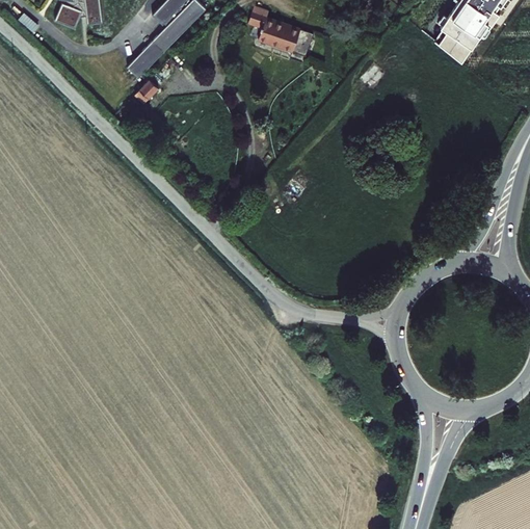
[(65,0),(67,2),(58,20),(78,29),(83,18),(89,17),(90,23),(106,21),(103,0),(65,0)]
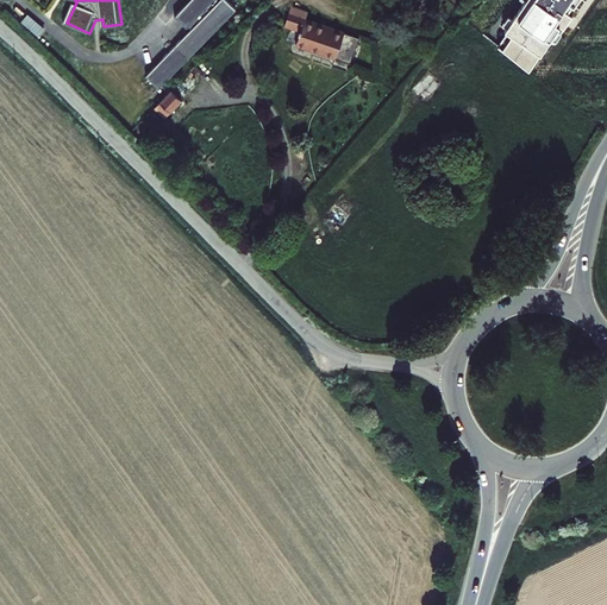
[(191,0),(177,14),(189,26),(191,25),(193,29),(149,75),(162,87),(238,7),(230,0),(191,0)]
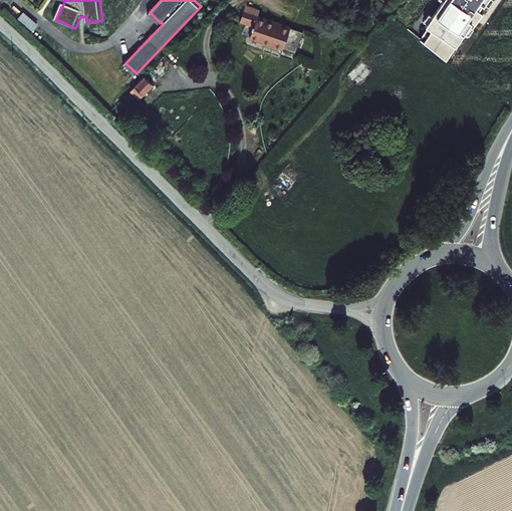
[(424,44),(446,62),(464,36),(467,38),(480,20),(483,16),(479,13),(488,0),(444,0),(426,28),(432,32),(424,44)]
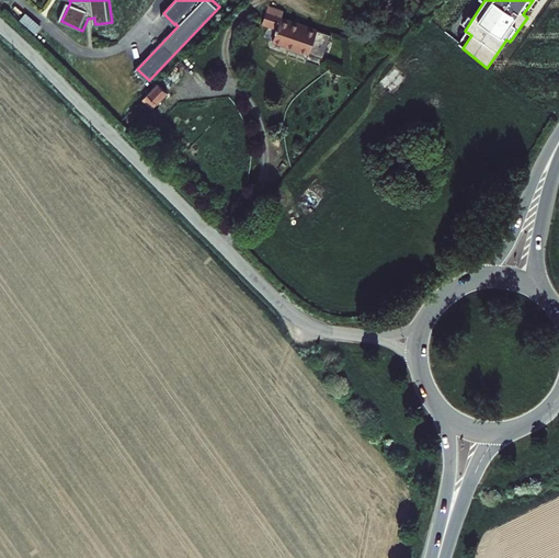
[(278,12),(263,7),(255,27),(270,32),(267,36),(270,36),(267,42),(317,59),(326,36),(276,19),(278,12)]
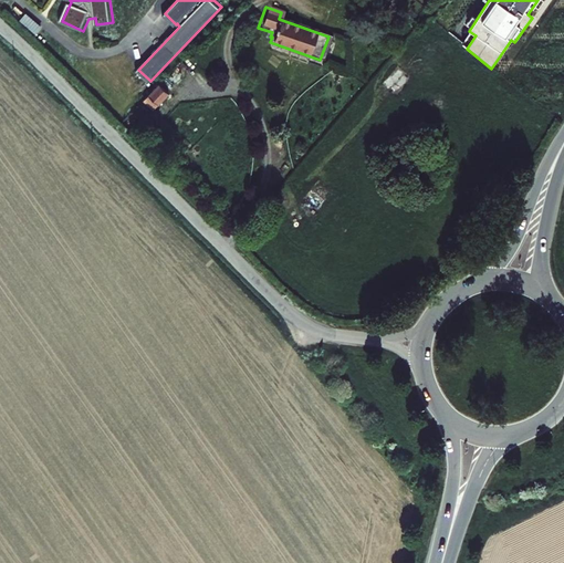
[(398,101),(415,82),(399,69),(384,89),(398,101)]
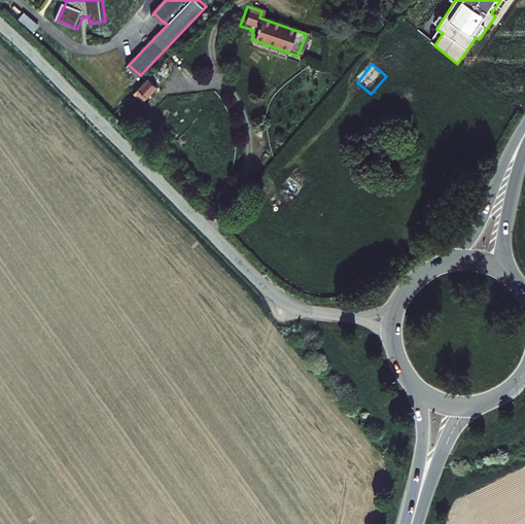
[(140,85),(145,91),(149,95),(160,84),(154,80),(150,76),(140,85)]
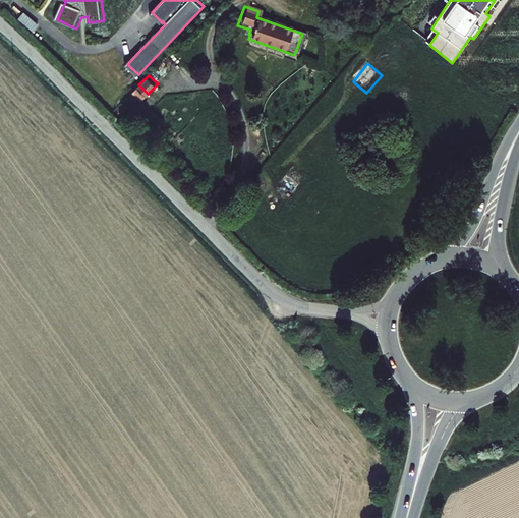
[(280,186),(294,197),(308,180),(294,169),(280,186)]
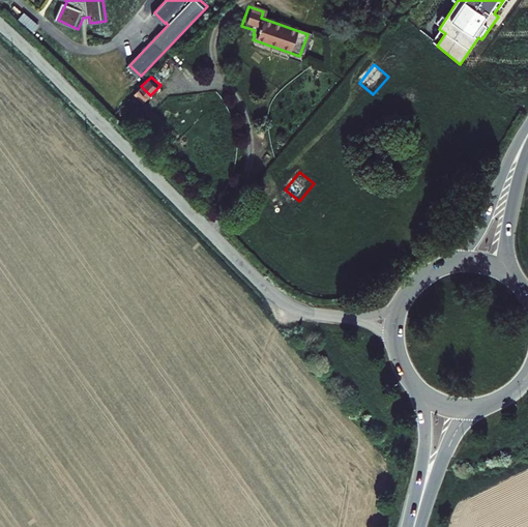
All buildings are outlined.
